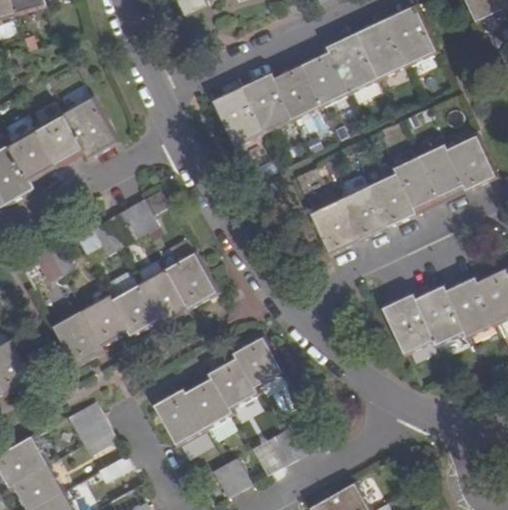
[(0,17),(15,13),(12,0),(0,0),(0,17)]
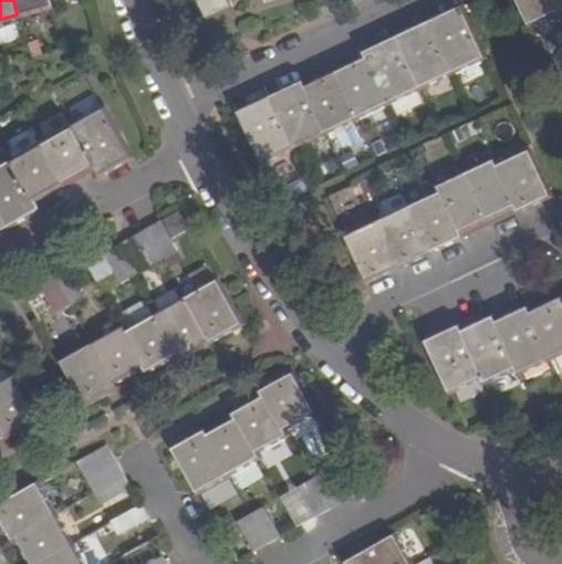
[(13,0),(17,14),(45,7),(44,0),(13,0)]
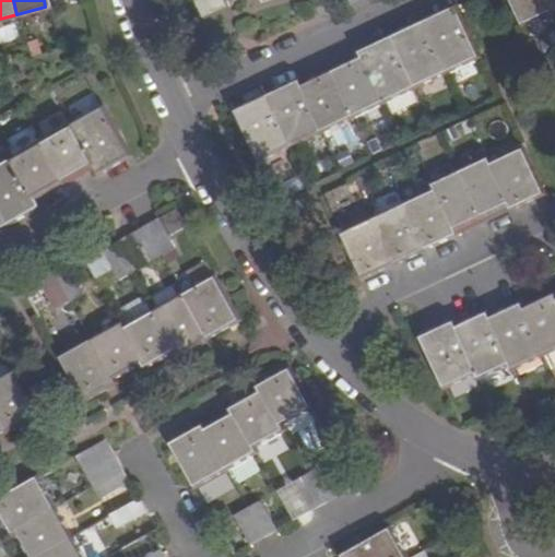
[(227,6),(225,0),(196,0),(203,16),(227,6)]
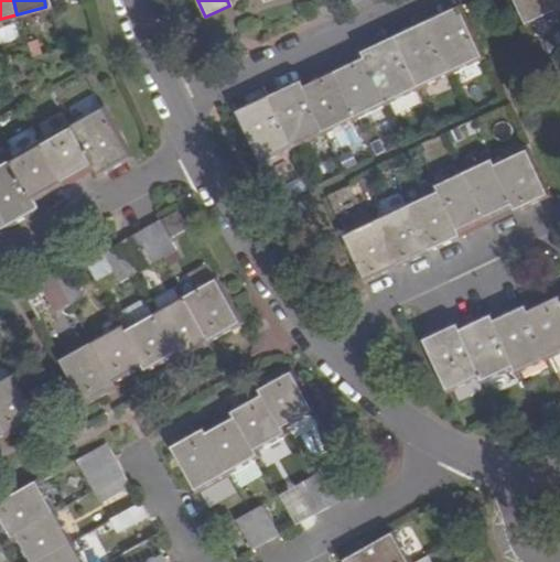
[(557,9),(552,0),(514,0),(526,23),(557,9)]
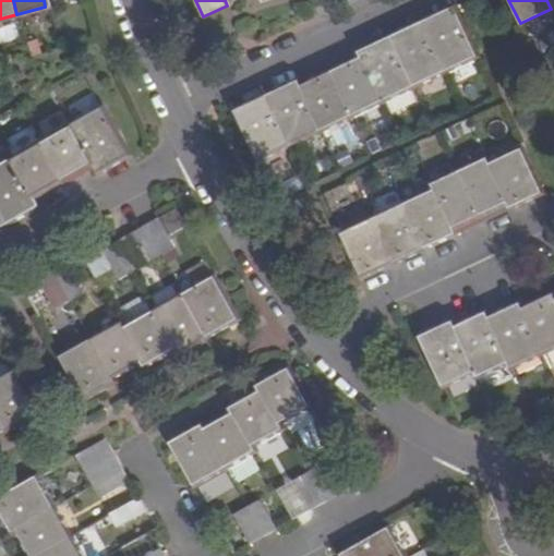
[(450,5),(420,21),(443,69),(474,53),(453,9),(450,5)]
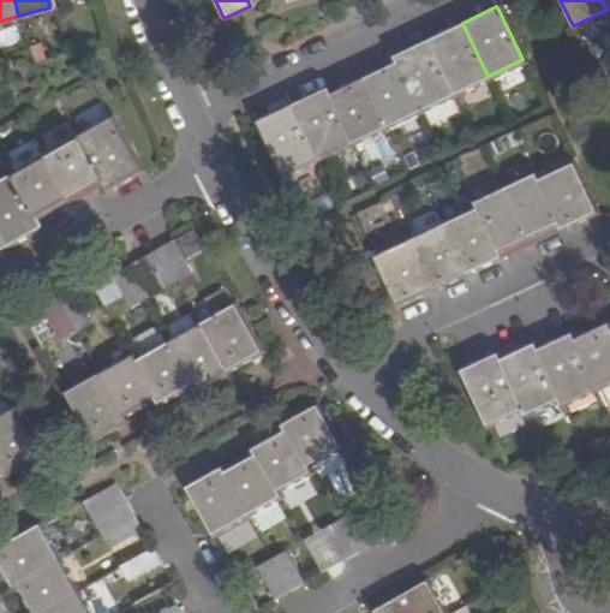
[(428,40),(453,91),(488,76),(462,23),(428,40)]
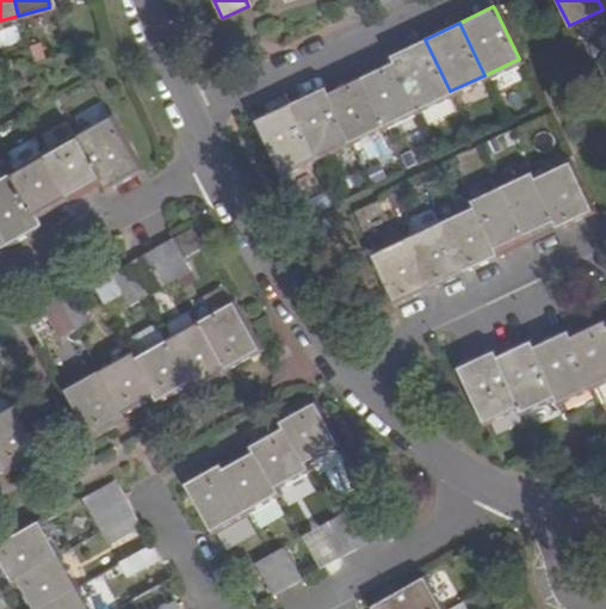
[(415,109),(450,91),(425,40),(390,56),(393,61),(415,109)]
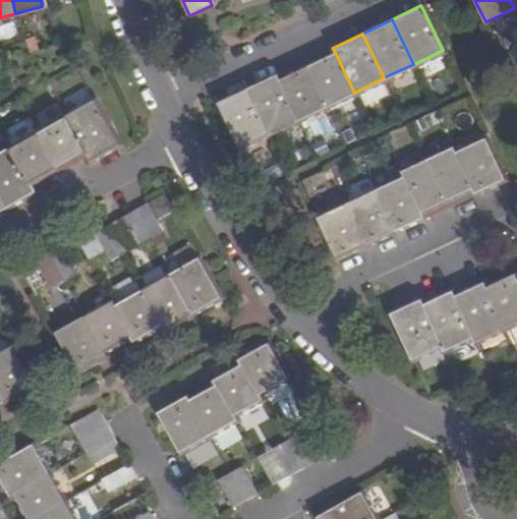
[(306,65),(326,106),(354,93),(335,52),(306,65)]
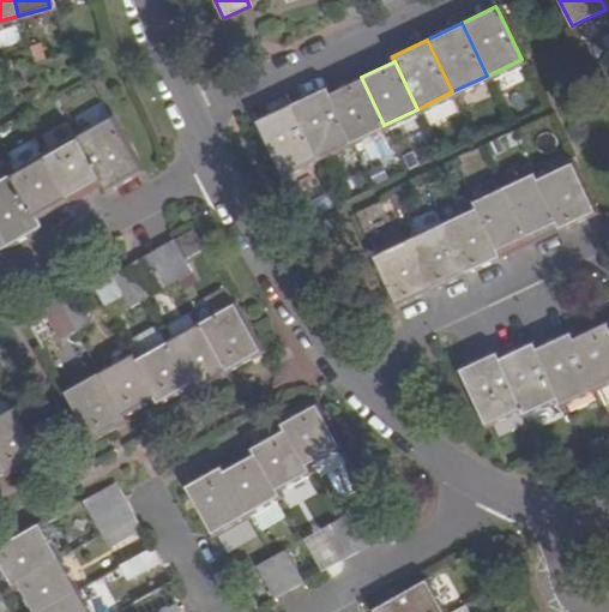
[(349,142),(384,125),(361,77),(326,94),(349,142)]
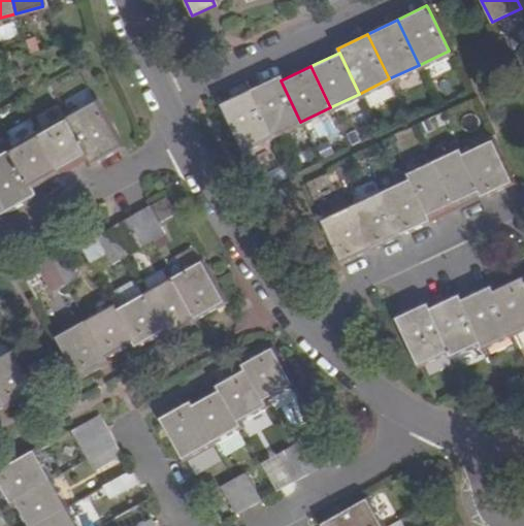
[(300,122),(281,80),(277,75),(250,89),(272,135),(300,122)]
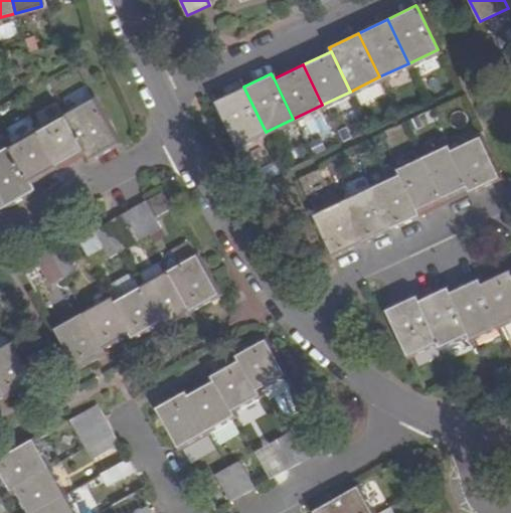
[(266,132),(243,87),(214,101),(236,146),(266,132)]
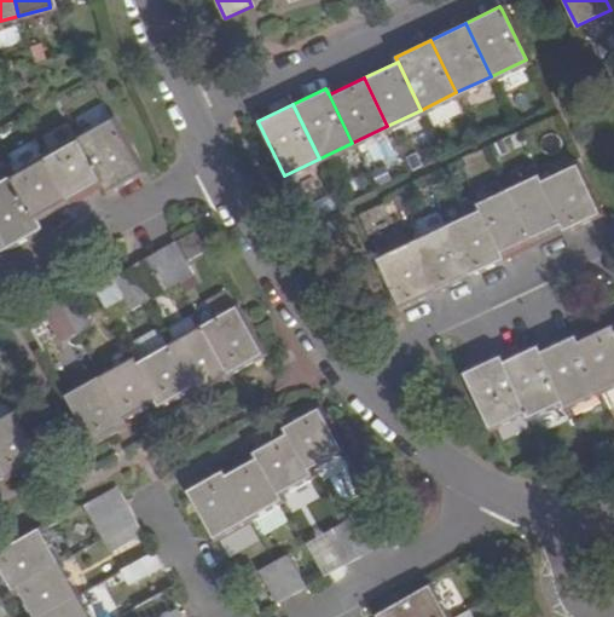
[(104,194),(137,176),(106,120),(74,139),(102,188),(104,194)]
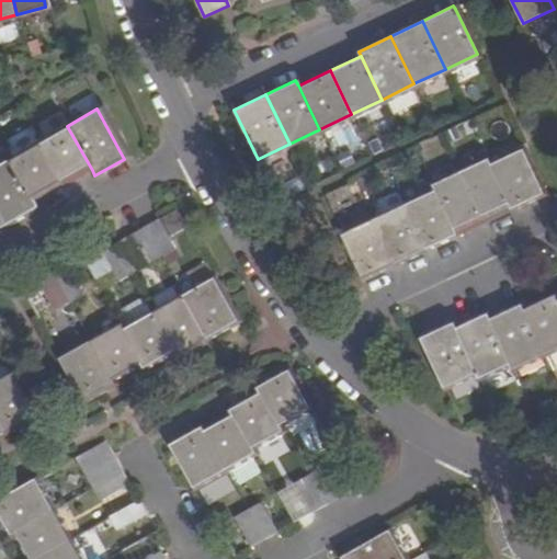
[(63,186),(92,170),(67,126),(37,141),(63,186)]
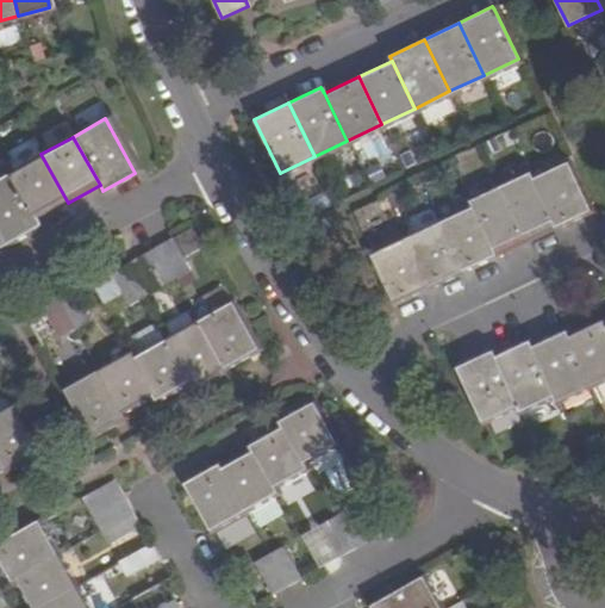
[(41,154),(7,173),(35,222),(68,203),(41,154)]
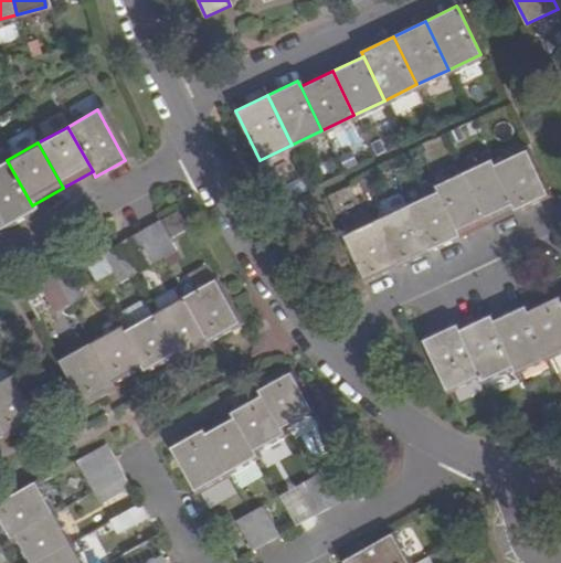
[(493,161),(515,210),(547,194),(525,146),(493,161)]
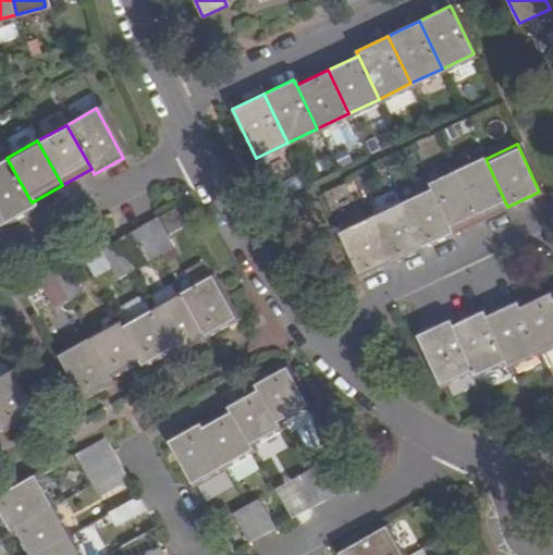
[(480,220),(507,207),(486,159),(483,156),(456,169),(480,220)]
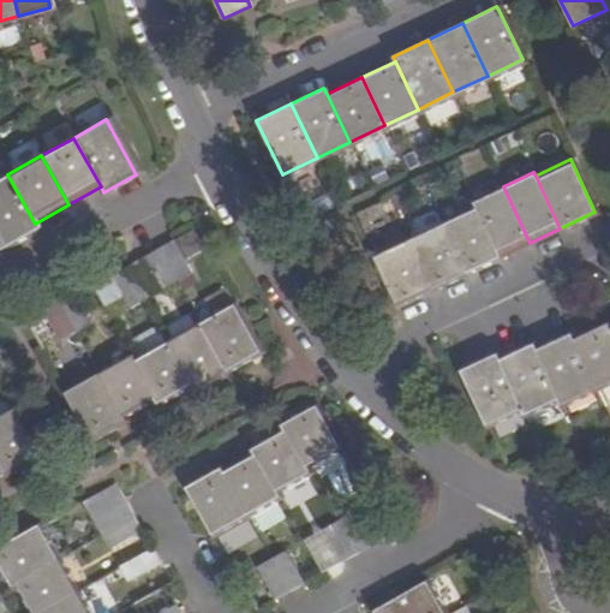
[(0,242),(4,249),(39,228),(35,224),(7,174),(0,178),(0,242)]
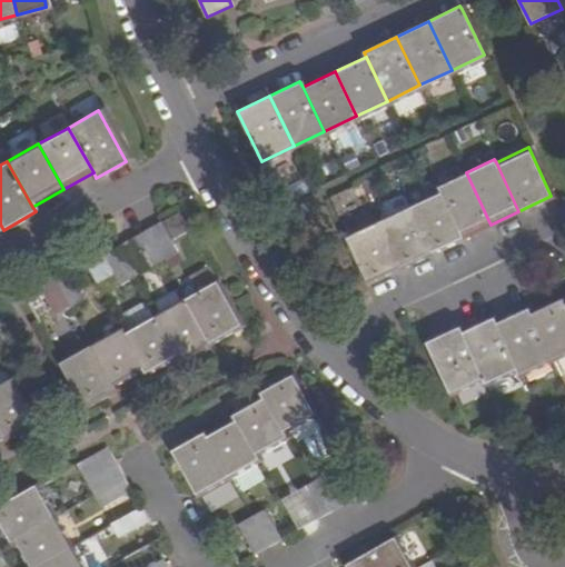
[(463,238),(491,225),(466,172),(438,186),(440,189),(463,238)]
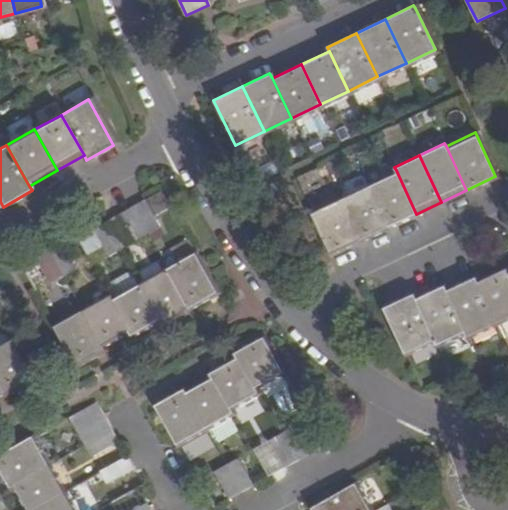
[(416,214),(396,170),(368,184),(388,227),(416,214)]
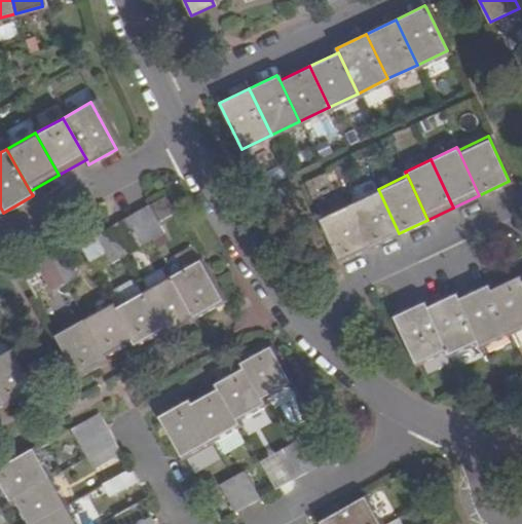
[(370,247),(399,233),(378,189),(348,203),(370,247)]
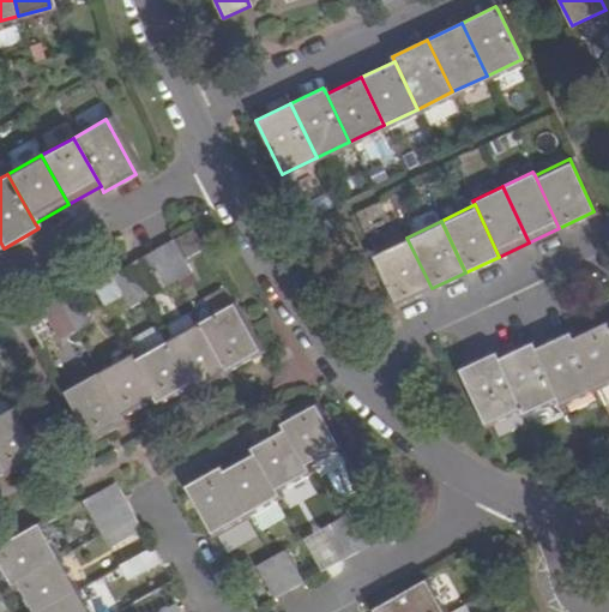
[(432,288),(406,238),(372,255),(397,305),(399,304),(432,288)]
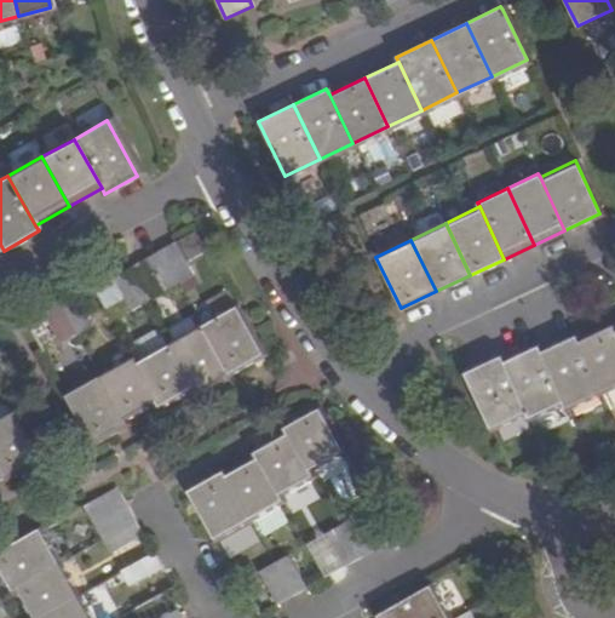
[(172,242),(156,251),(174,285),(191,275),(172,242)]
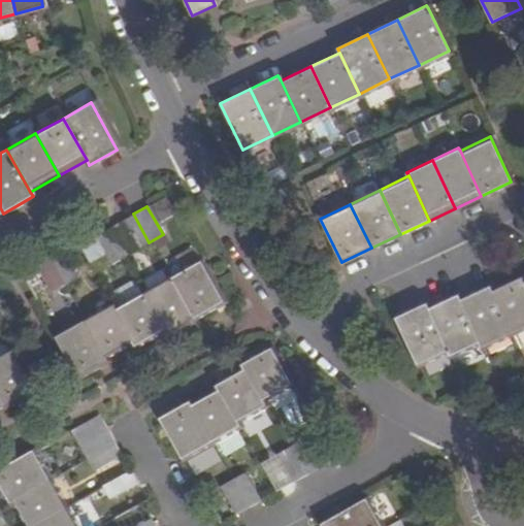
[(133,214),(122,220),(137,249),(149,242),(133,214)]
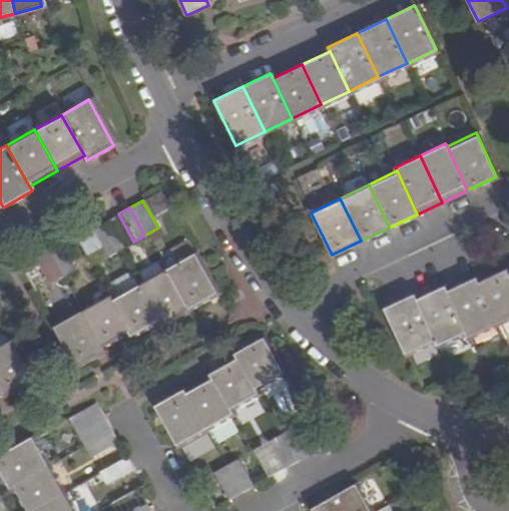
[(102,223),(89,229),(104,257),(116,249),(102,223)]
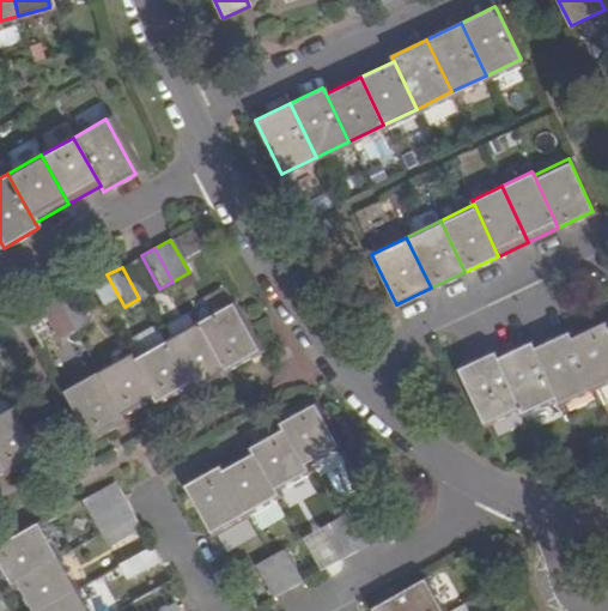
[(87,319),(71,289),(54,298),(71,328),(87,319)]
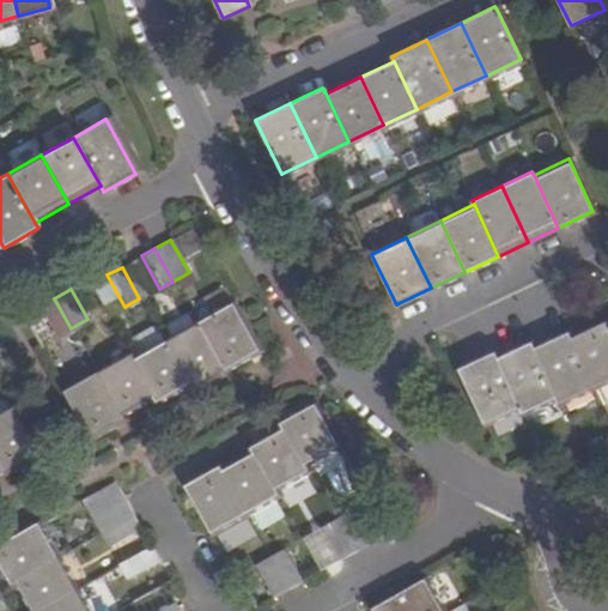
[(56,336),(71,328),(54,298),(40,306),(56,336)]
